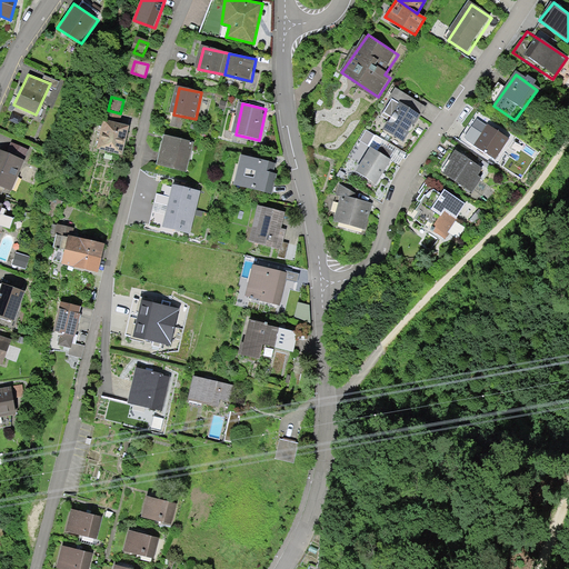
[(388,131),(406,143),(422,117),(405,106),(388,131)]
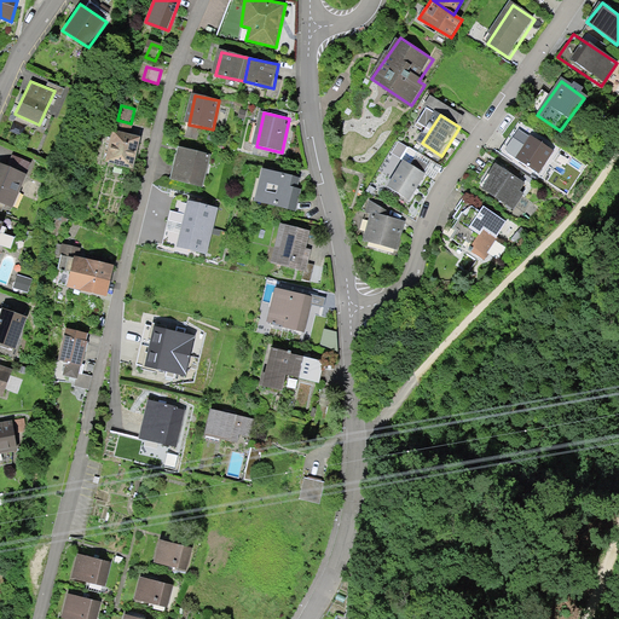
[(117,120),(115,129),(131,133),(133,123),(131,123),(117,120)]
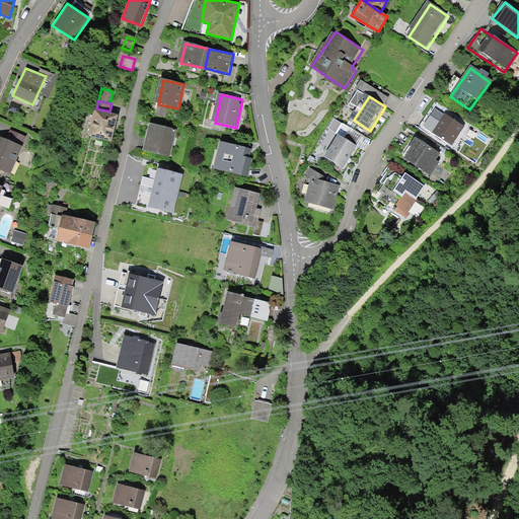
[(96,108),(94,108),(87,136),(112,141),(118,114),(109,112),(96,108)]
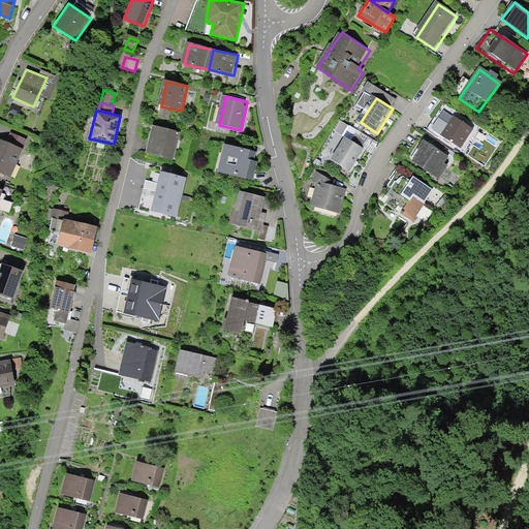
[(440,137),(460,152),(474,128),(454,114),(440,137)]
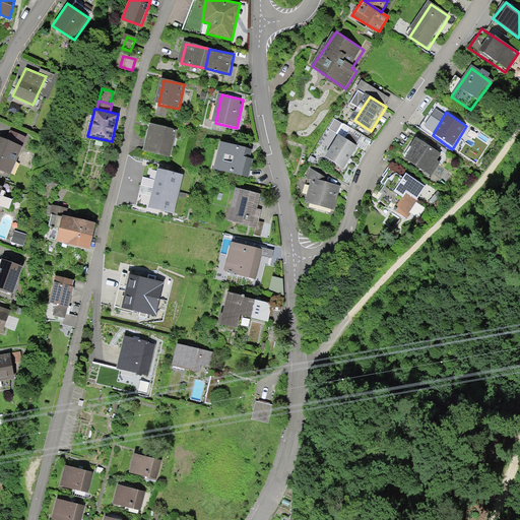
[(176,130),(152,125),(146,152),(170,157),(176,130)]
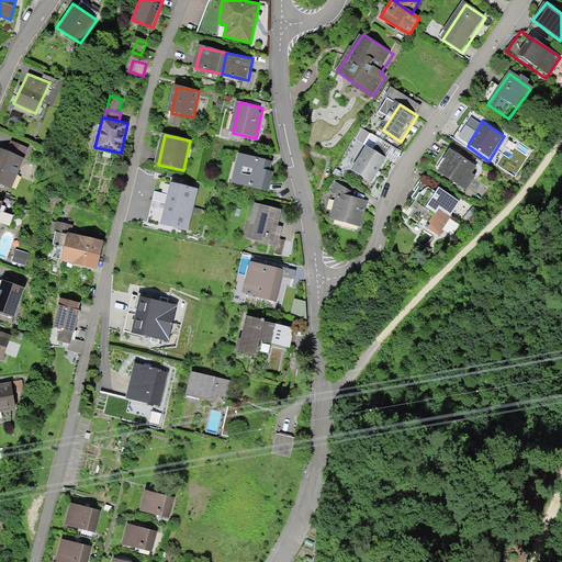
[(11,141),(7,150),(24,158),(29,148),(11,141)]
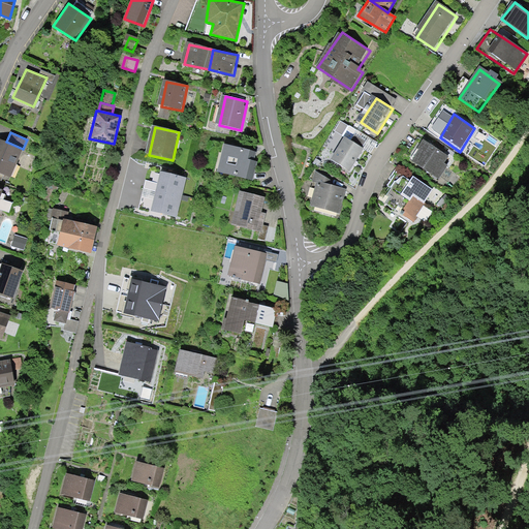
[(0,173),(10,177),(23,149),(6,142),(0,138),(0,173)]
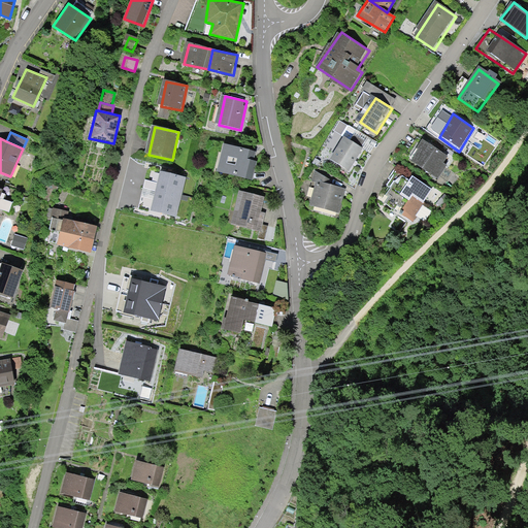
[(334,161),(351,172),(364,152),(348,140),(334,161)]
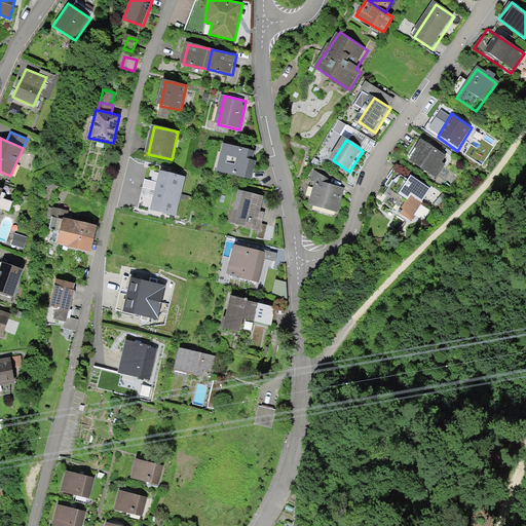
[(413,161),(437,177),(448,158),(424,143),(413,161)]
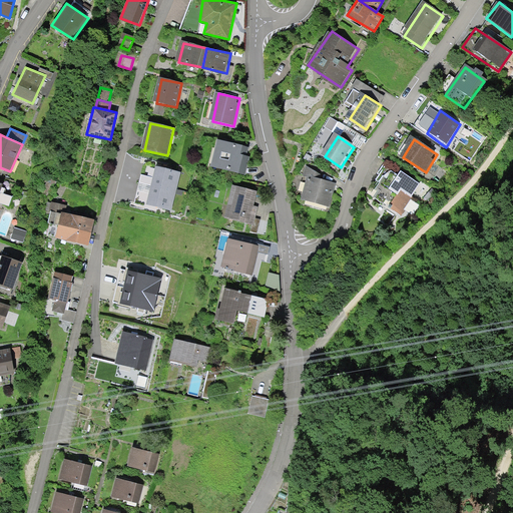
[(250,147),(221,141),(215,167),(244,173),(250,147)]
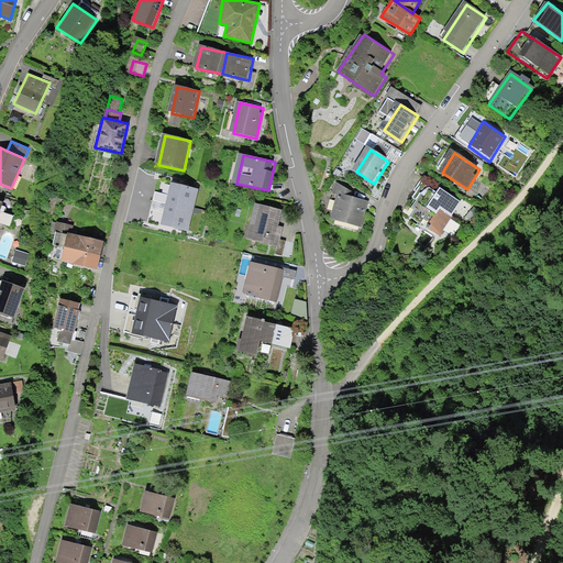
[(199,189),(170,181),(167,195),(155,191),(153,200),(194,210),(199,189)]
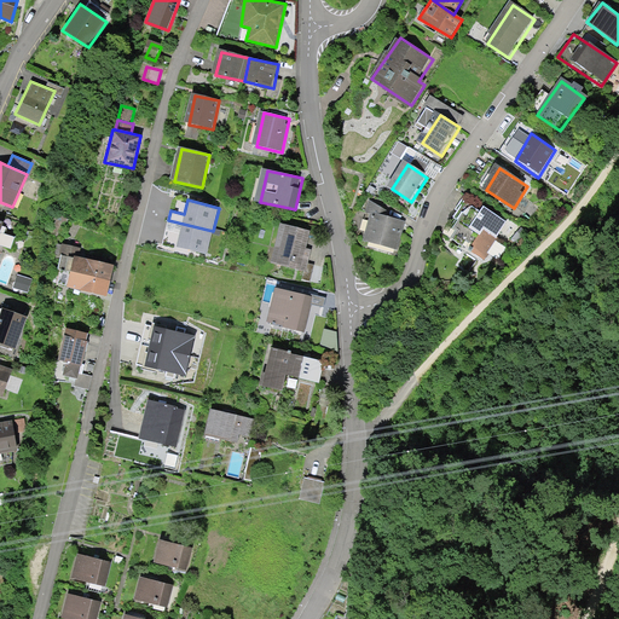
[(447,236),(482,259),(503,227),(467,204),(447,236)]
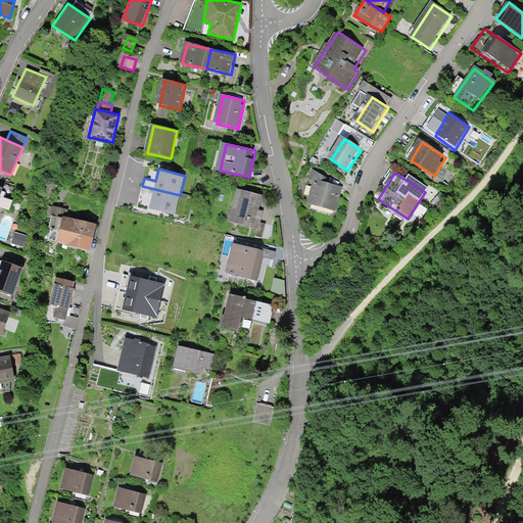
[(341,189),(316,184),(311,206),(336,212),(341,189)]
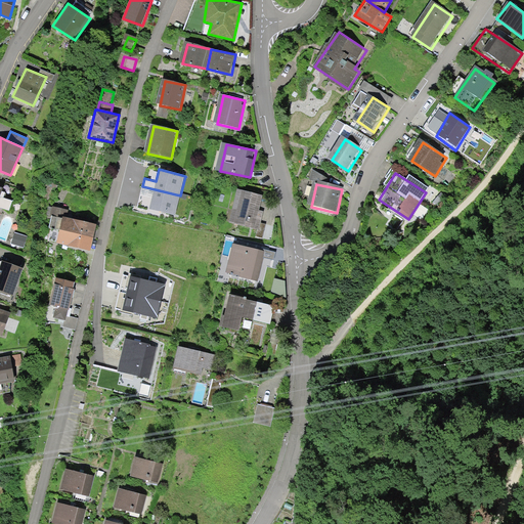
[(180,195),(142,186),(140,194),(151,198),(148,209),(175,215),(180,195)]
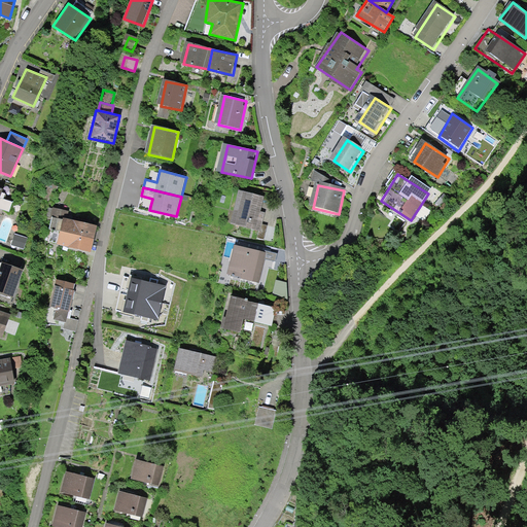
[(266,199),(240,194),(233,225),(258,232),(266,199)]
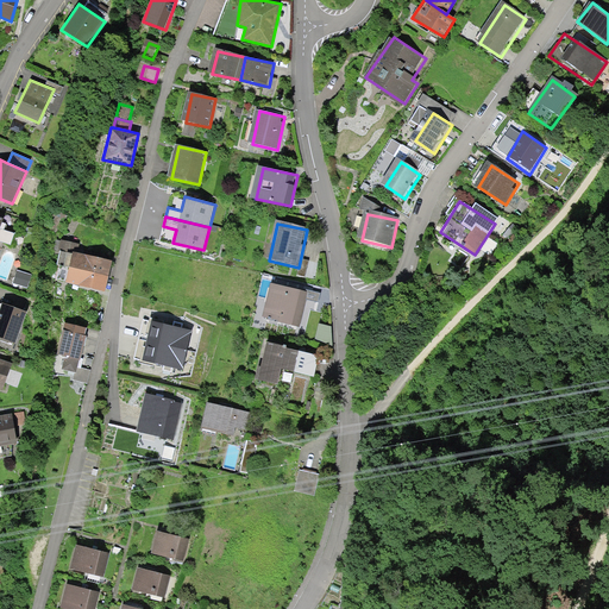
[(69,265),(108,274),(112,258),(77,250),(77,244),(61,239),(60,249),(73,252),(69,265)]
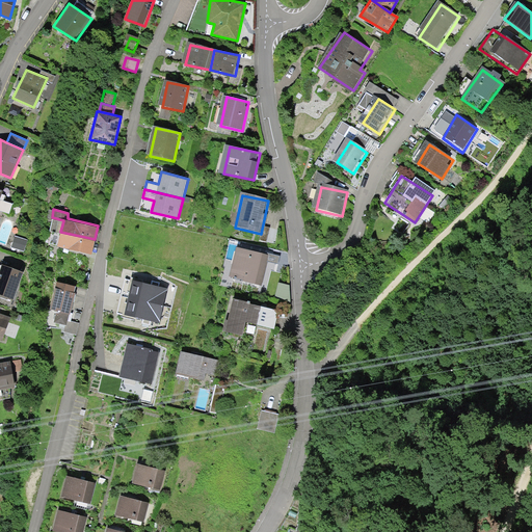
[(57,245),(91,254),(95,239),(60,232),(57,245)]
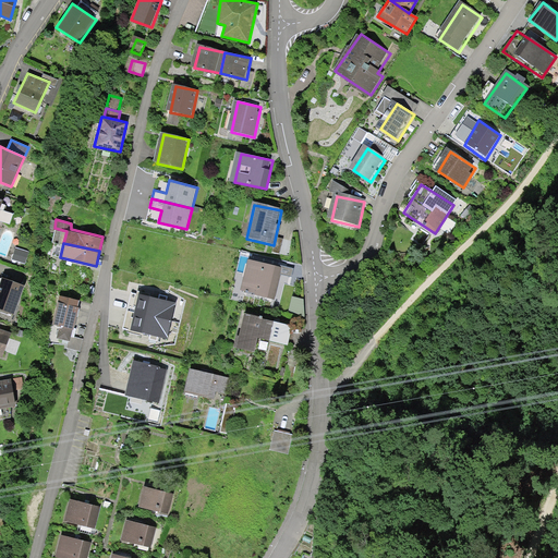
[(11,259),(25,264),(29,252),(15,246),(11,259)]
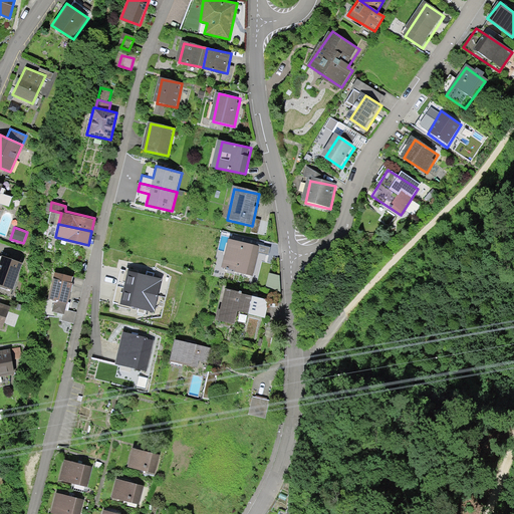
[(260,248),(230,241),(224,268),(254,274),(260,248)]
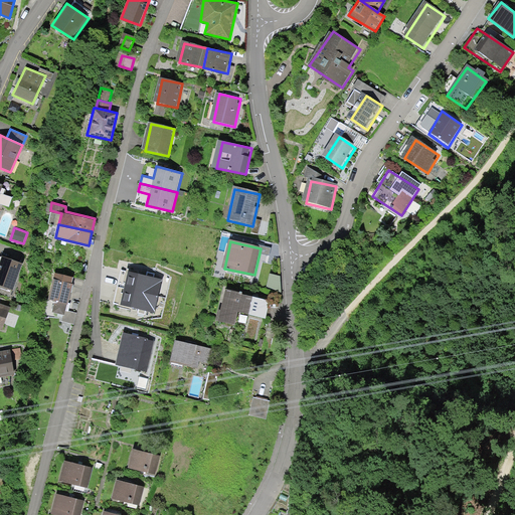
[(0,261),(0,285),(13,291),(23,264),(2,255),(0,261)]
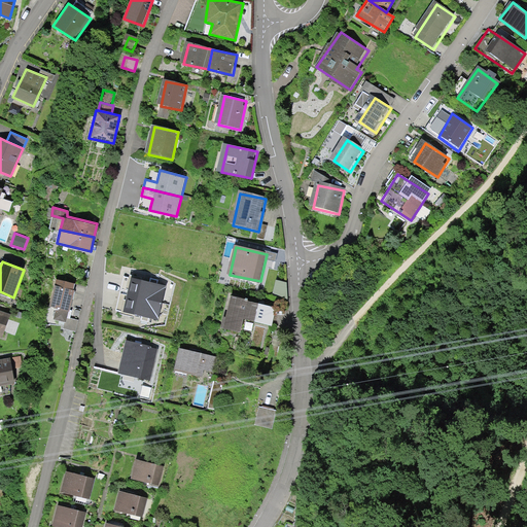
[(166,285),(124,276),(119,293),(162,303),(166,285)]
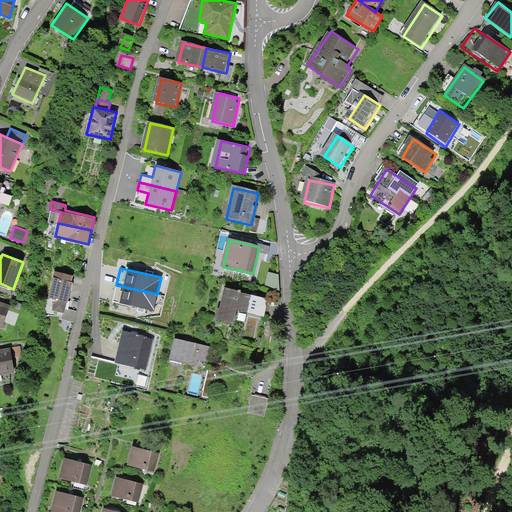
[(47,305),(66,313),(80,280),(60,272),(47,305)]
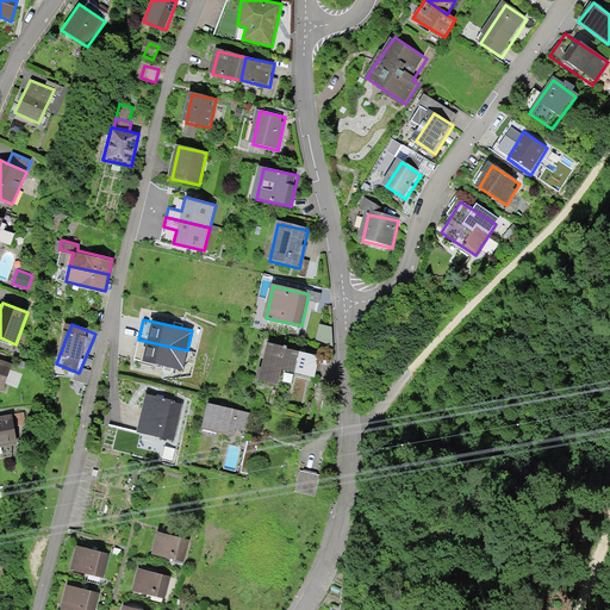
[(182,371),(187,350),(138,340),(134,359),(182,371)]
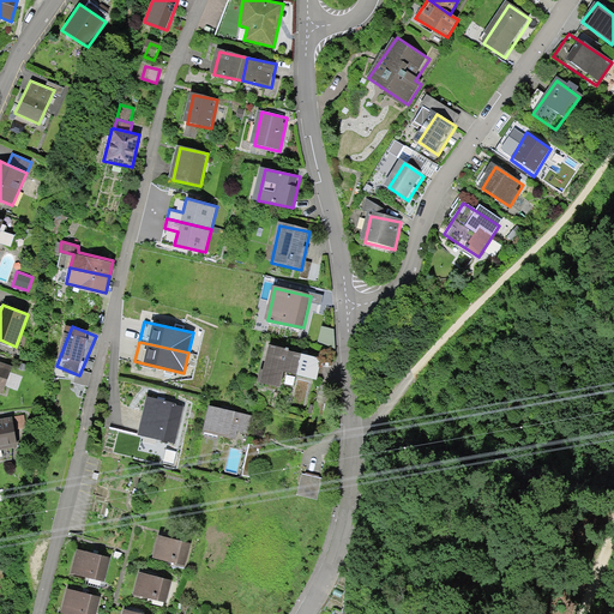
[(321,360),(274,349),(265,386),(290,392),(294,374),(317,380),(321,360)]
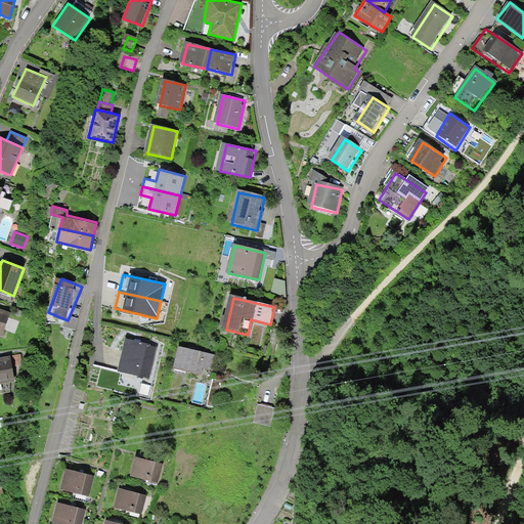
[(0,335),(2,336),(10,312),(0,308),(0,335)]
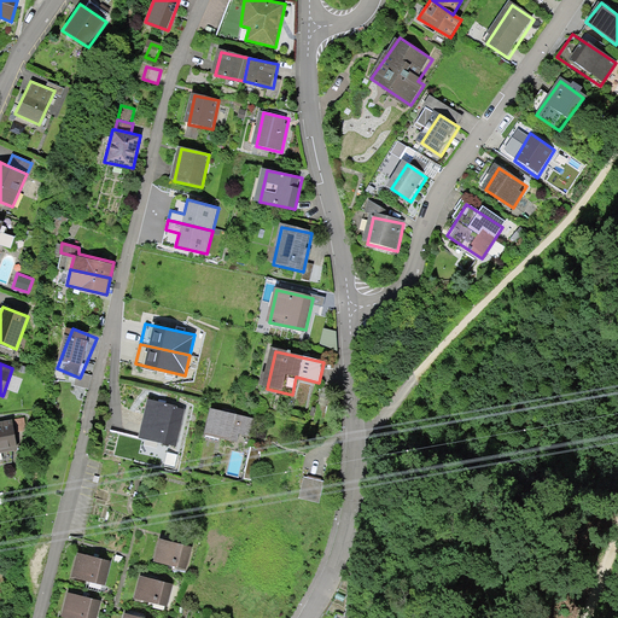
[(188,412),(149,403),(144,427),(164,432),(162,443),(180,448),(188,412)]
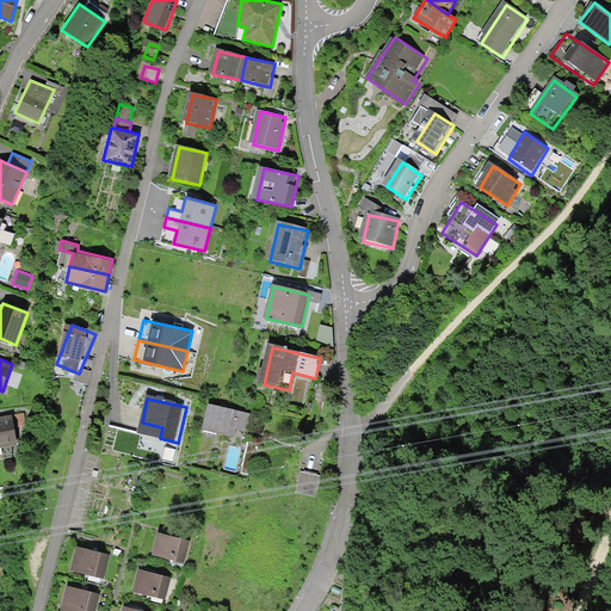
[(253,415),(211,406),(205,431),(247,440),(253,415)]
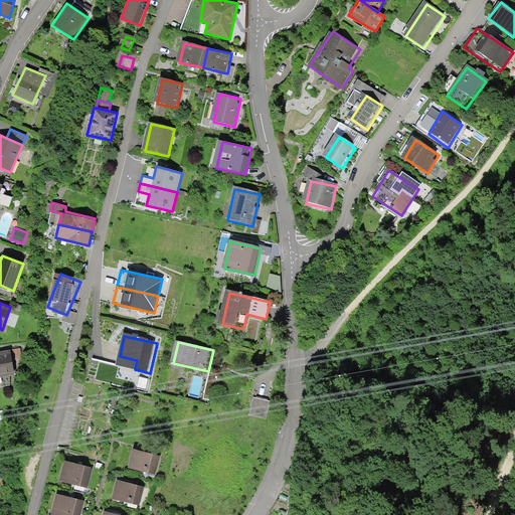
[(14,349),(0,352),(0,379),(19,376),(14,349)]
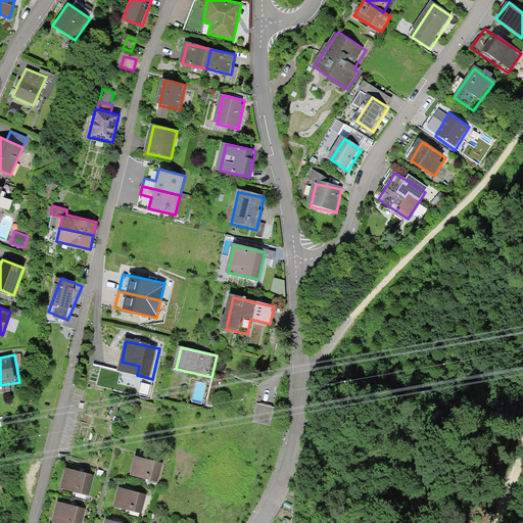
[(221,383),(211,381),(206,406),(215,407),(221,383)]
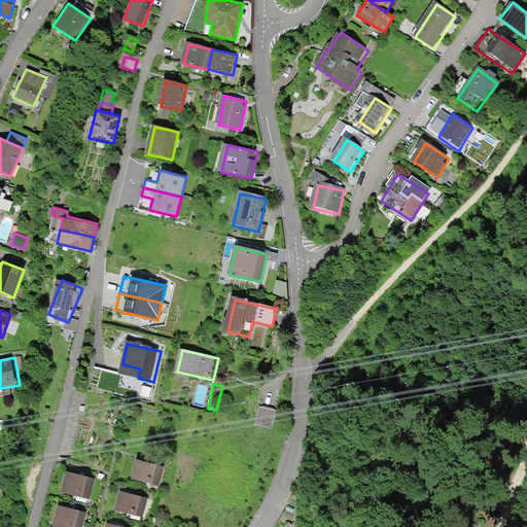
[(276,410),(259,407),(254,425),(272,429),(276,410)]
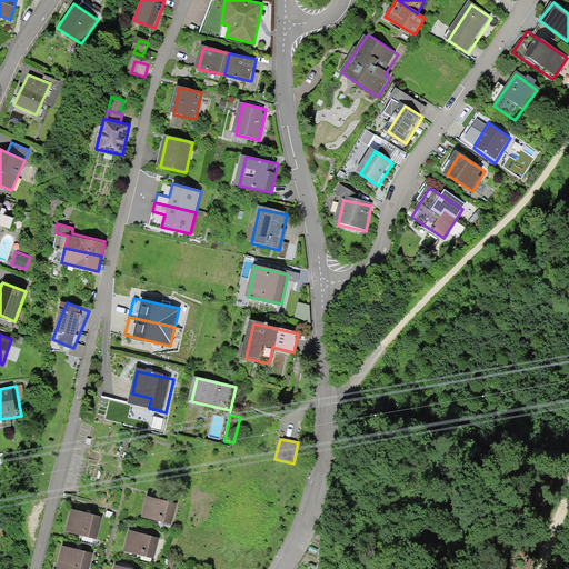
[(148,499),(143,520),(168,525),(172,505),(148,499)]
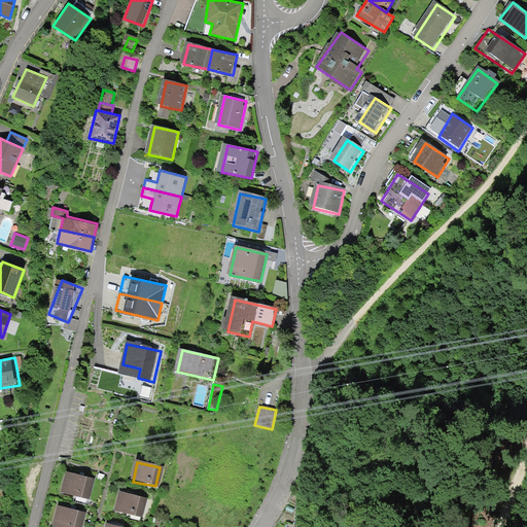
[(65,493),(90,501),(97,481),(72,472),(65,493)]
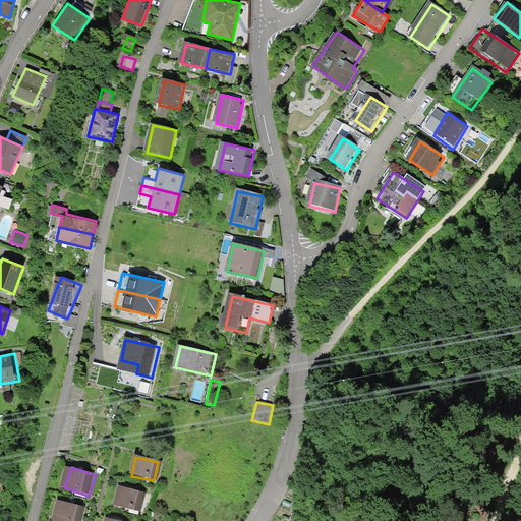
[(115,506),(139,513),(146,494),(121,485),(115,506)]
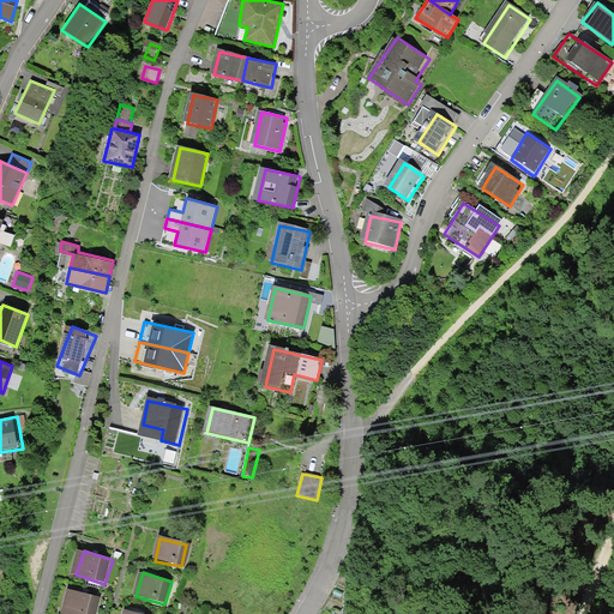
[(61,613),(67,613),(96,613),(101,596),(67,589),(61,613)]
